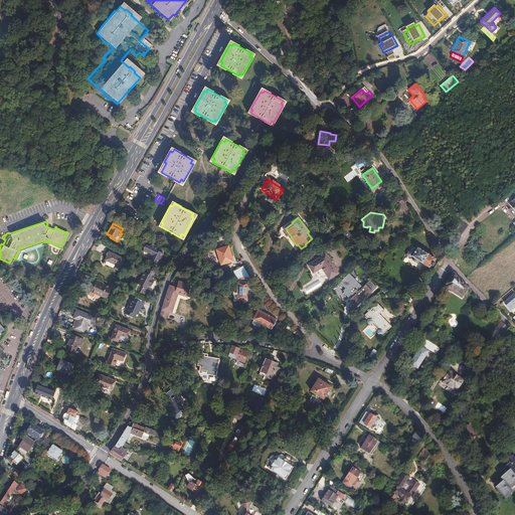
[(145,229),(139,226),(134,234),(139,237),(142,238),(145,229)]
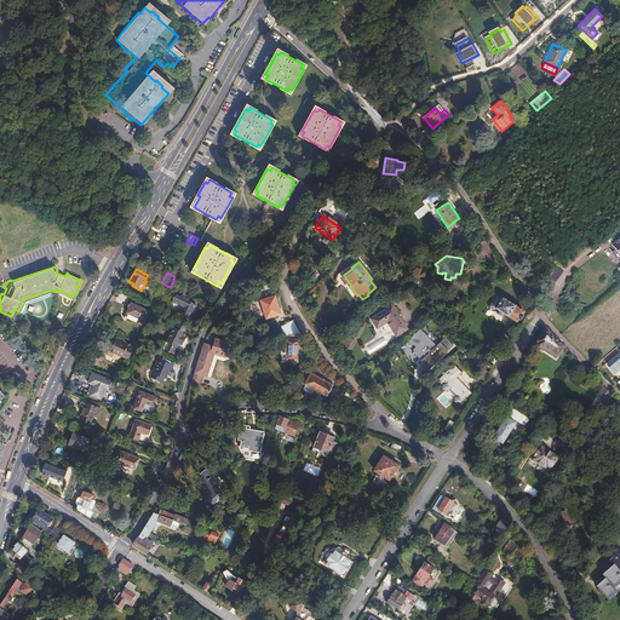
[(58,290),(57,292),(72,299),(73,297),(58,290)]
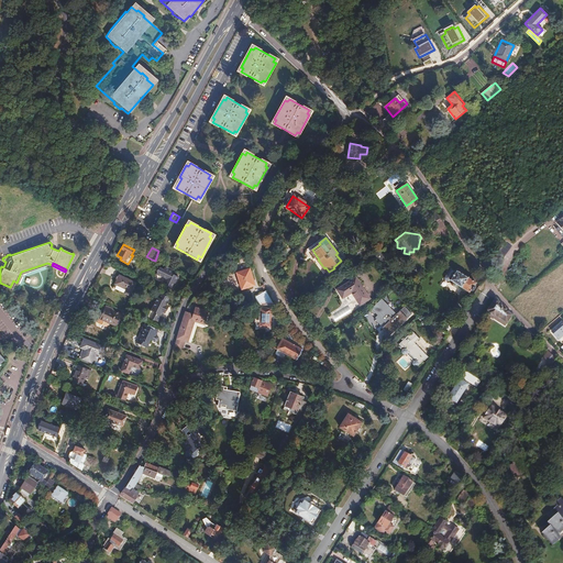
[(178,277),(170,274),(167,279),(159,276),(163,269),(159,267),(155,275),(165,279),(163,285),(170,288),(174,282),(176,282),(178,277)]
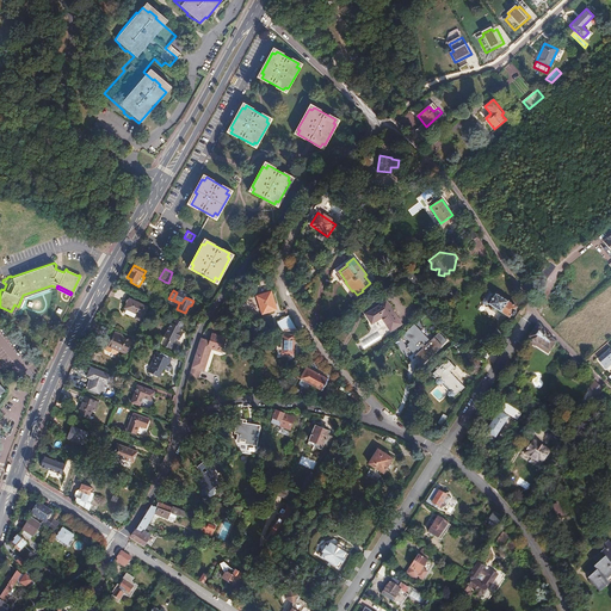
[(185,297),(186,295),(183,294),(178,291),(177,292),(173,300),(181,303),(185,297)]
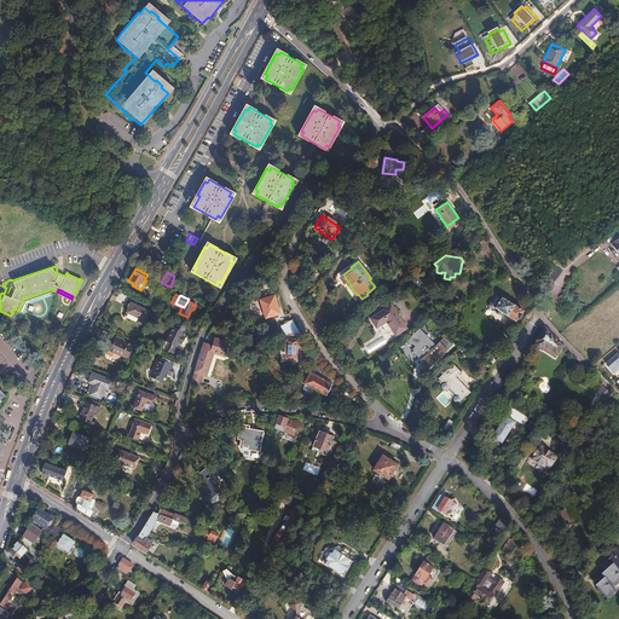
[(260,300),(266,318),(281,313),(275,295),(260,300)]
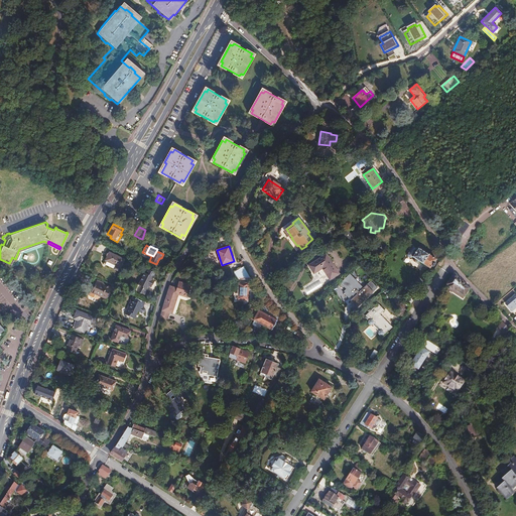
[(430,268),(432,265),(432,266),(433,265),(435,263),(435,262),(434,261),(436,259),(418,247),(413,256),(430,268)]
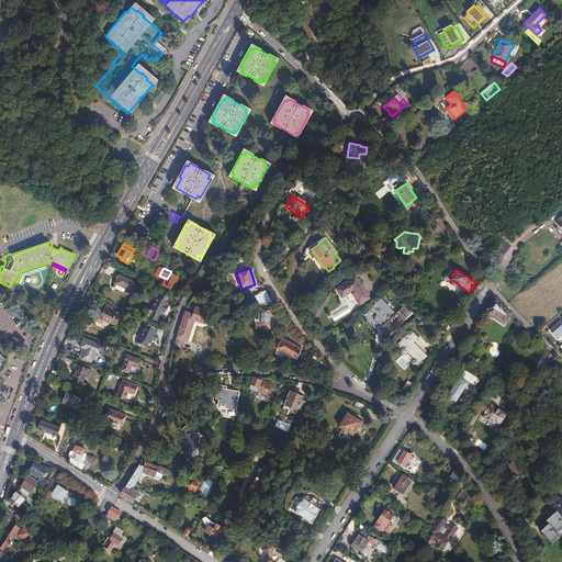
[(130,295),(135,283),(120,276),(119,277),(117,276),(116,279),(117,280),(115,284),(116,284),(114,289),(130,295)]
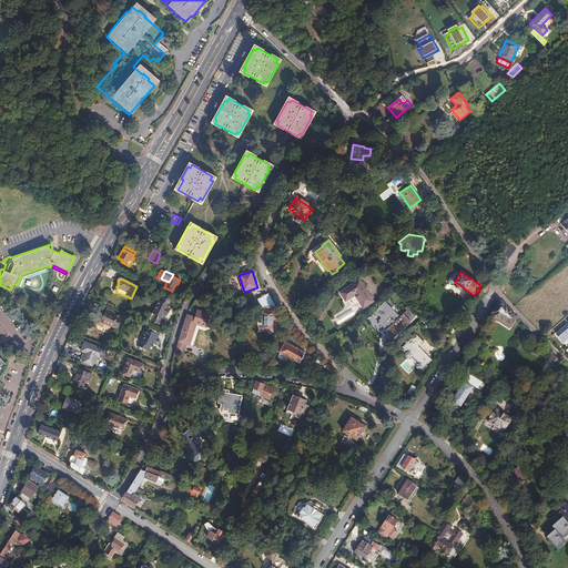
[(363,308),(373,302),(358,280),(340,292),(345,301),(354,295),(363,308)]
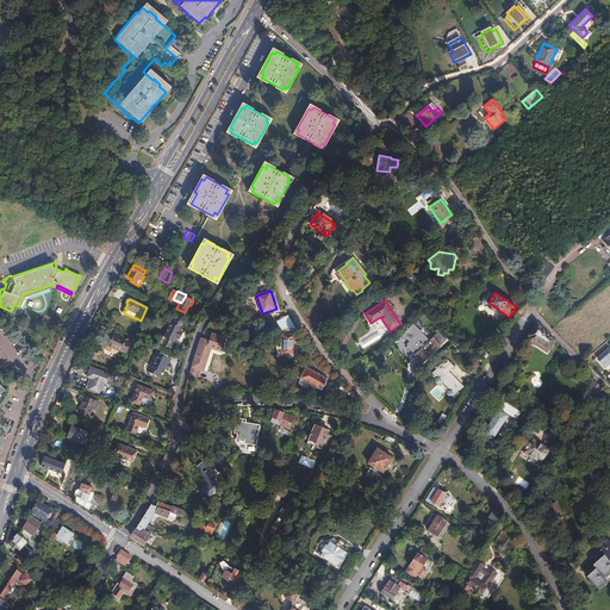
[(294,328),(287,315),(275,319),(278,329),(294,328)]
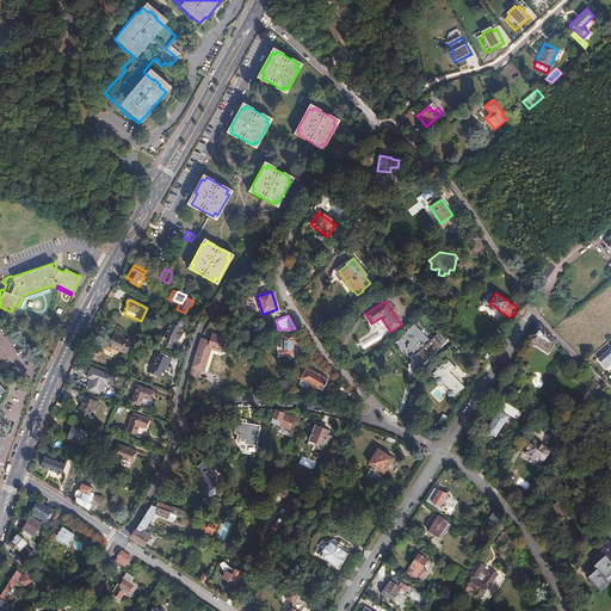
[(171,349),(173,343),(176,338),(179,339),(181,333),(179,332),(184,322),(173,318),(164,337),(162,337),(161,339),(162,339),(160,344),(171,349)]
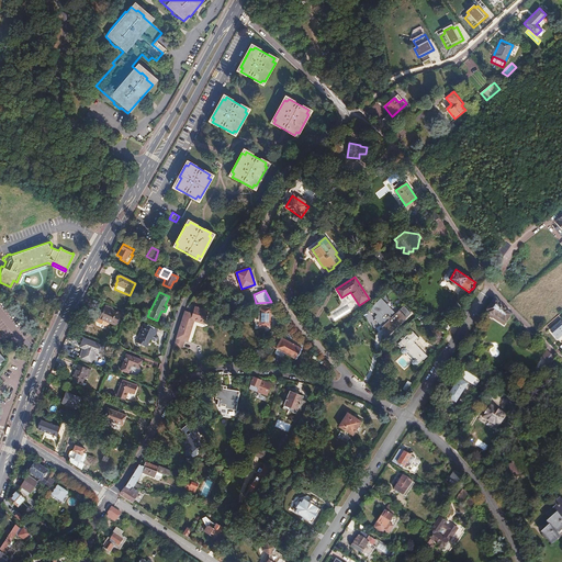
[(498,303),(494,299),(486,311),(490,312),(489,313),(494,316),(494,315),(506,323),(504,326),(515,334),(523,326),(498,303)]
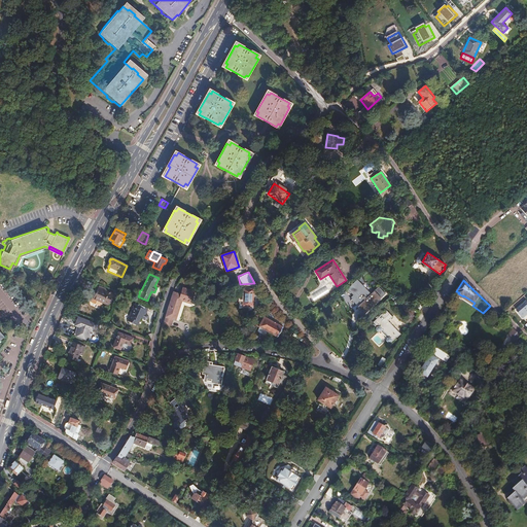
[(364,314),(381,297),(375,291),(370,296),(355,282),(346,290),(352,297),(349,301),(352,303),(355,306),(359,302),(361,303),(357,307),(364,314)]
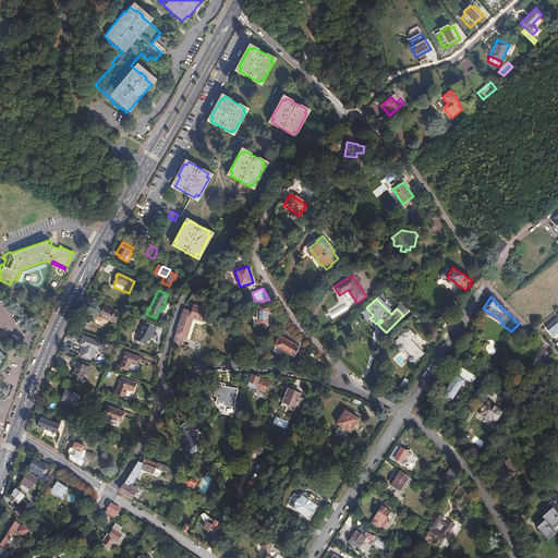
[(120,313),(105,305),(99,316),(116,324),(120,313)]
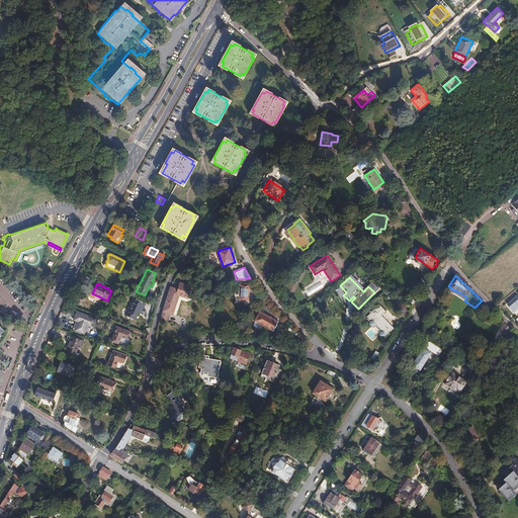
[(162,316),(161,319),(168,321),(170,314),(173,315),(179,295),(187,298),(191,287),(180,283),(178,289),(171,287),(162,316)]
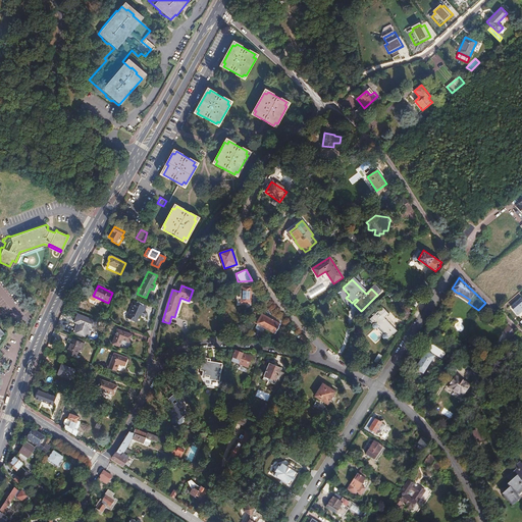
[(251,288),(242,286),(241,303),(250,303),(251,288)]
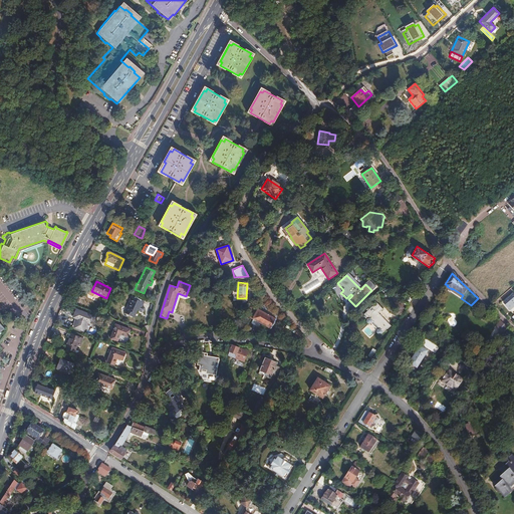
[(452,289),(447,286),(445,288),(449,291),(450,291),(461,298),(463,295),(452,288),(452,289)]
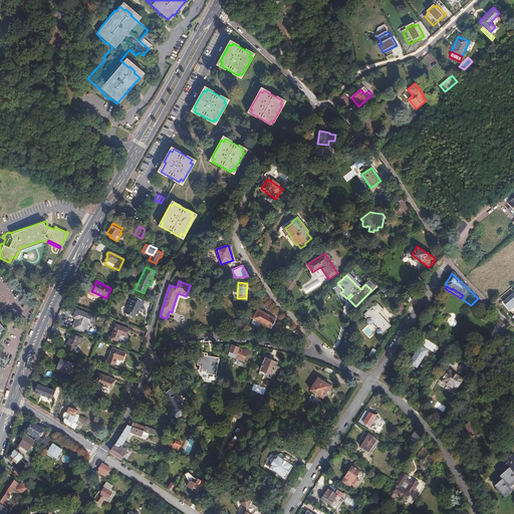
[(152,291),(148,289),(145,294),(144,296),(149,298),(152,291)]
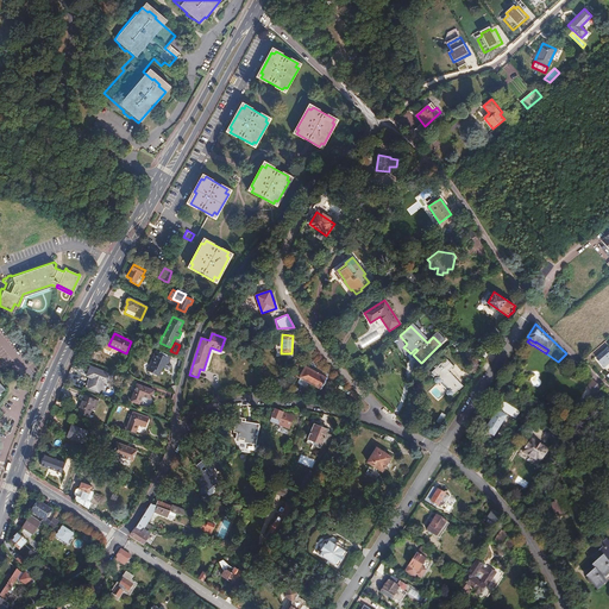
[(607,349),(596,358),(603,368),(608,363),(608,351),(607,349)]
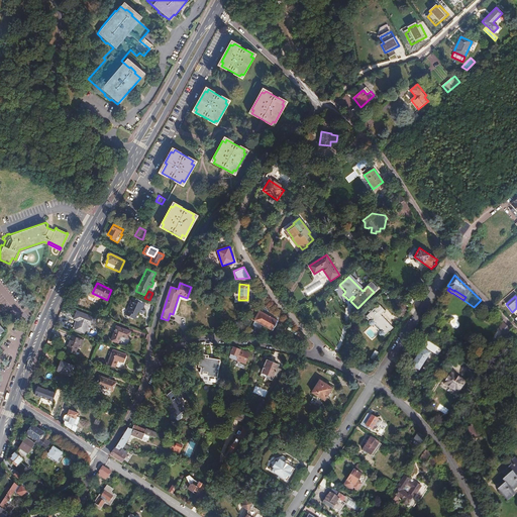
[(141,308),(143,304),(131,299),(124,315),(133,319),(137,312),(141,313),(143,313),(144,310),(143,309),(141,308)]
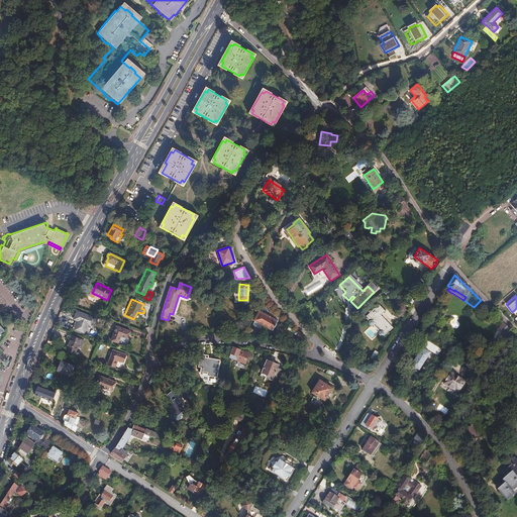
[(375,323),(385,334),(389,330),(390,331),(393,328),(381,315),(382,313),(376,307),(367,316),(368,317),(367,319),(369,320),(374,325),(375,323)]
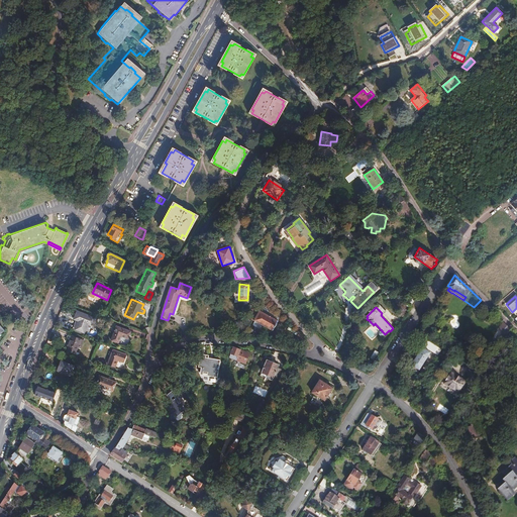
[(272,331),(272,332),(273,330),(274,331),(275,330),(274,329),(278,321),(279,322),(279,321),(278,320),(279,319),(278,319),(277,320),(259,311),(257,313),(250,310),(247,315),(255,319),(252,325),(261,330),(264,325),(272,330),(272,331)]
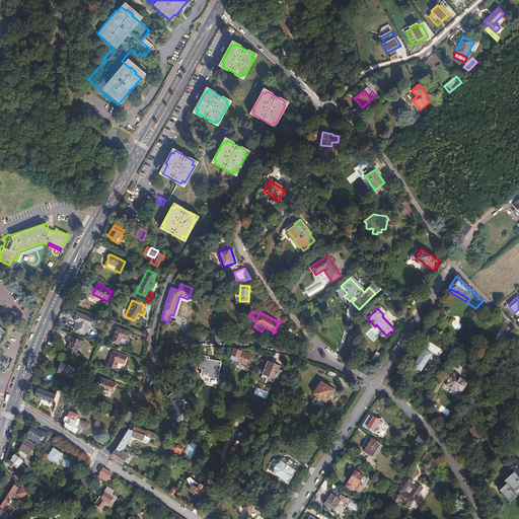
[(75,316),(79,319),(78,322),(78,323),(76,322),(73,330),(84,335),(88,326),(92,327),(96,319),(76,312),(75,316)]
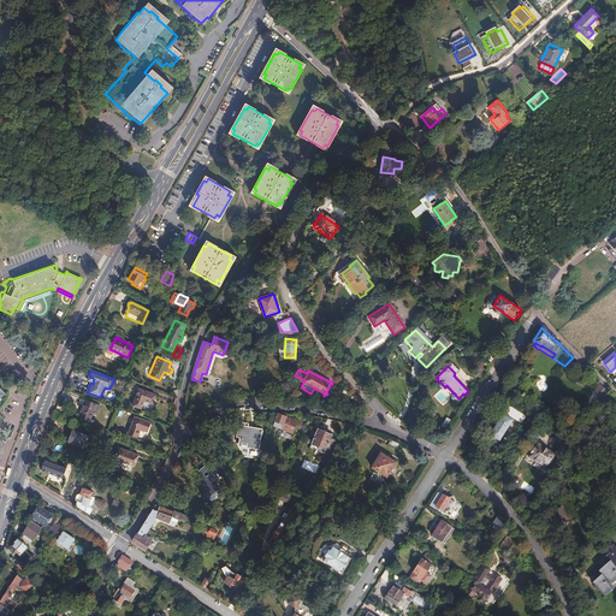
[(513,381),(503,396),(510,401),(511,402),(521,386),(513,381)]
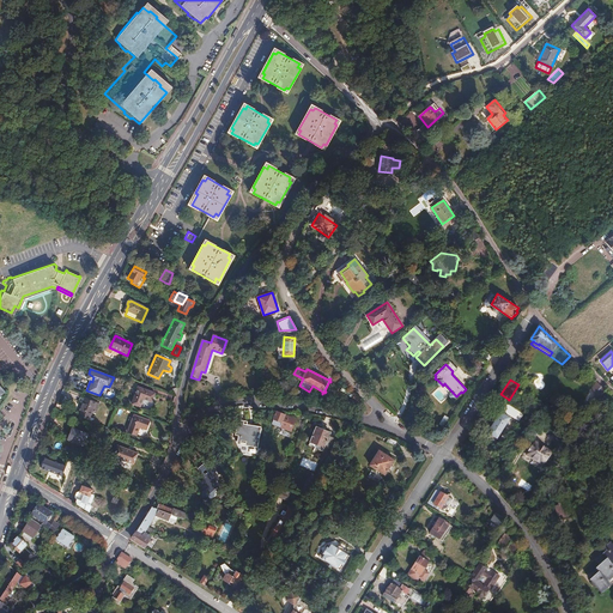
[(593,410),(605,390),(596,382),(592,389),(596,393),(587,406),(593,410)]
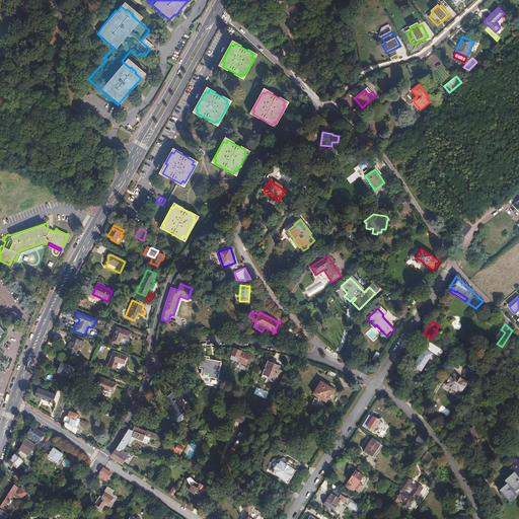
[(131,332),(120,328),(118,327),(112,342),(119,345),(122,338),(128,340),(131,332)]
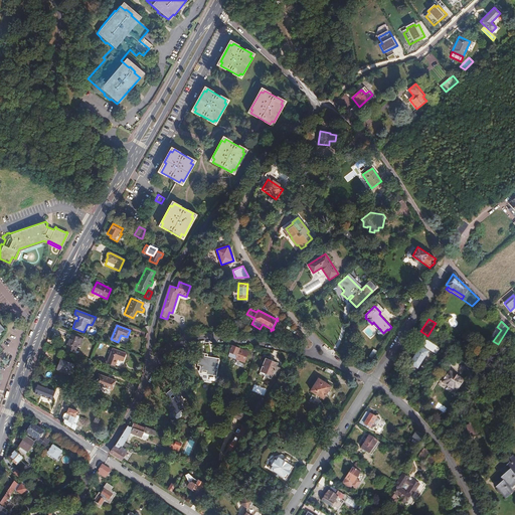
[(74,352),(79,338),(71,335),(66,349),(74,352)]
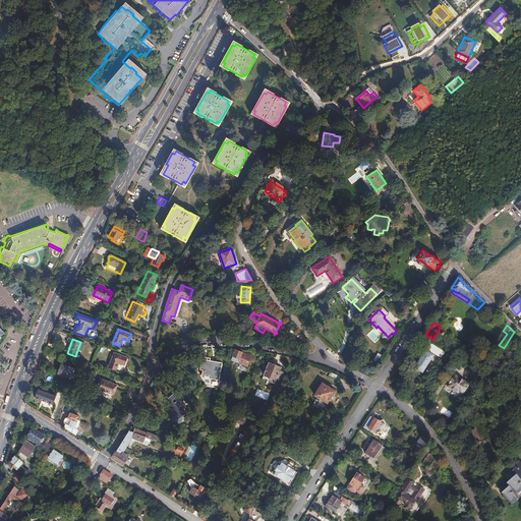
[(426,350),(442,357),(445,351),(430,344),(426,350)]
